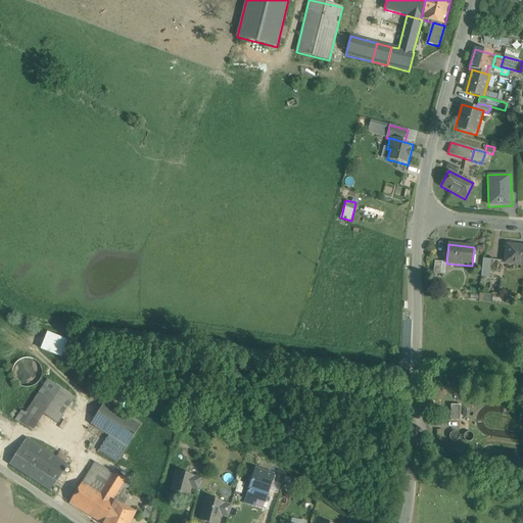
[(522,246),(507,245),(505,264),(522,265),(522,246)]
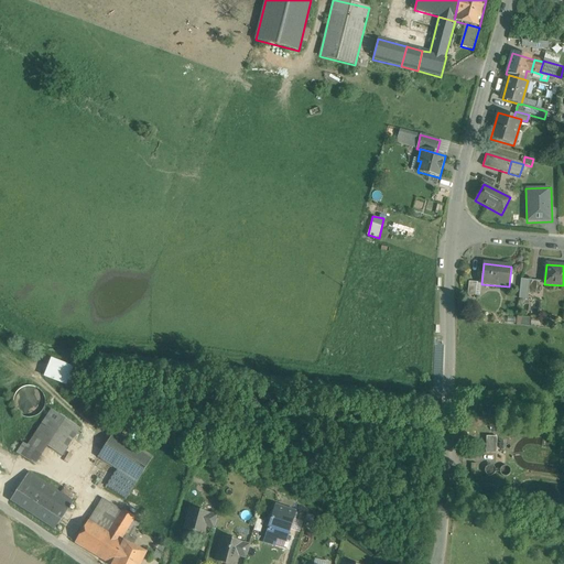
[(530,280),(521,280),(519,299),(528,300),(528,294),(528,293),(530,280)]
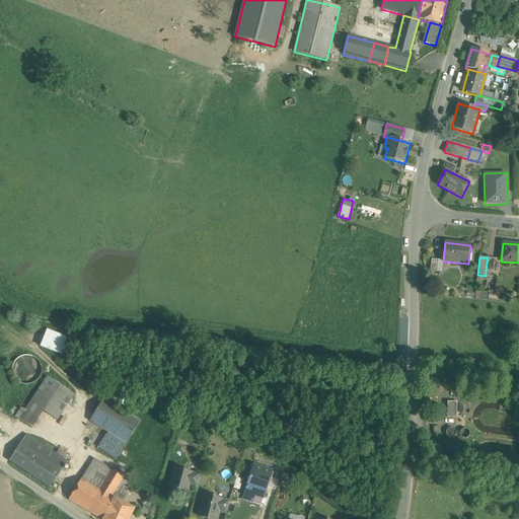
[(495,258),(488,257),(486,270),(486,271),(493,271),(495,258)]
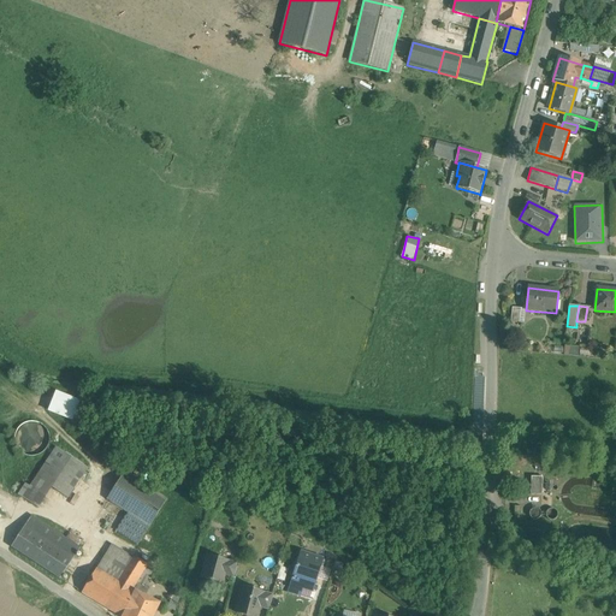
[(521,309),(513,308),(511,323),(520,324),(521,309)]
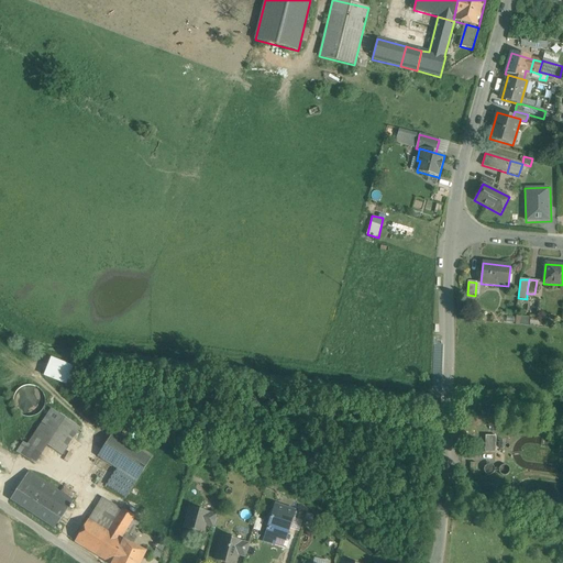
[(50,359),(44,377),(67,384),(73,365),(50,359)]
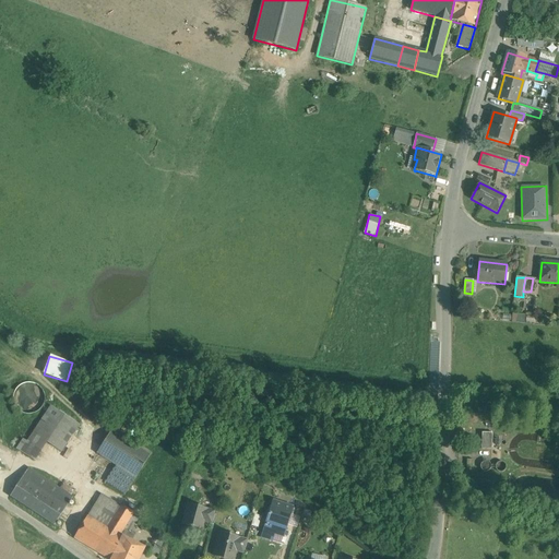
[(35,384),(32,383),(28,383),(26,383),(24,383),(22,384),(21,385),(20,387),(18,388),(15,390),(14,393),(14,395),(13,396),(13,399),(13,401),(14,403),(14,404),(14,405),(15,407),(18,409),(19,409),(20,411),(21,412),(23,413),(25,414),(30,414),(33,414),(35,413),(37,412),(39,411),(40,408),(43,406),(44,404),(44,402),(45,401),(45,399),(45,396),(44,395),(44,392),(43,391),(42,390),(40,388),(38,387),(37,385),(35,384)]
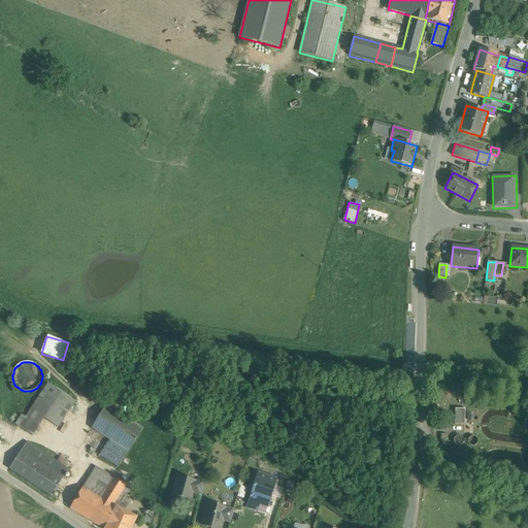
[(74,401),(48,384),(35,402),(31,409),(43,418),(58,427),(74,401)]
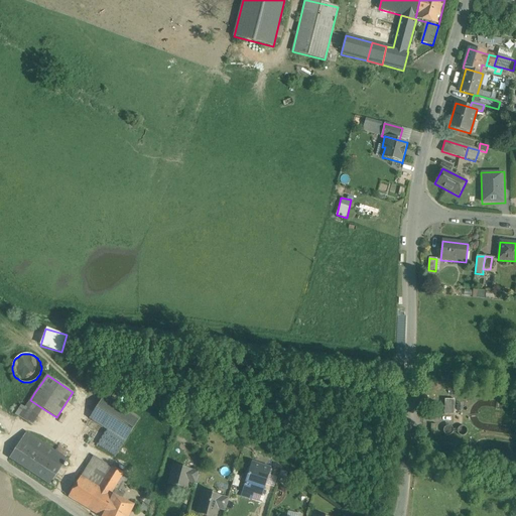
[(139,418),(105,396),(91,418),(108,429),(125,440),(139,418)]
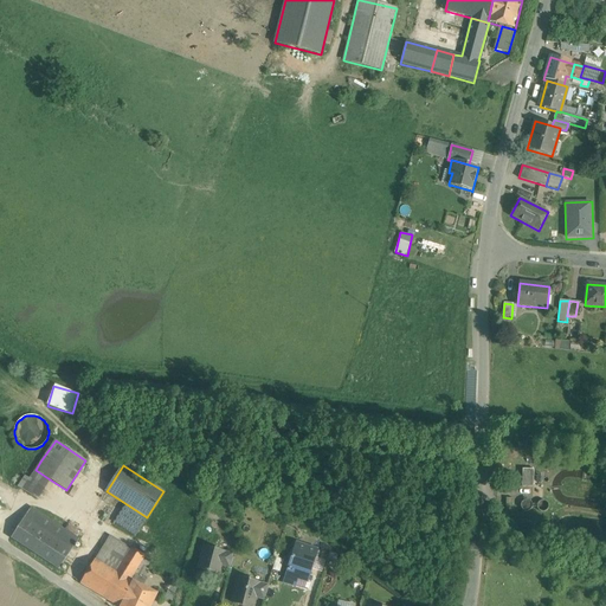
[(50,479),(36,470),(30,479),(23,490),(37,500),(50,479)]
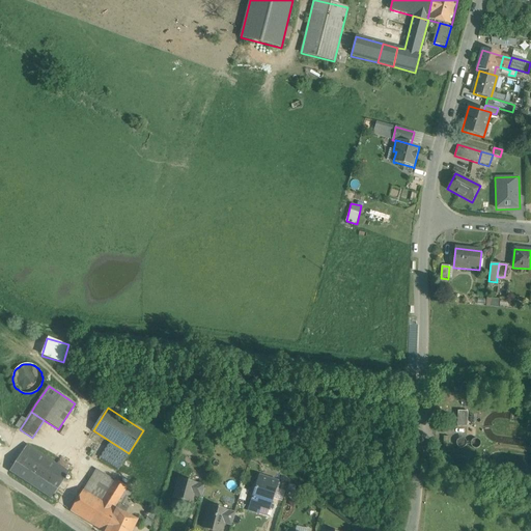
[(468,412),(458,412),(457,427),(467,427),(468,412)]
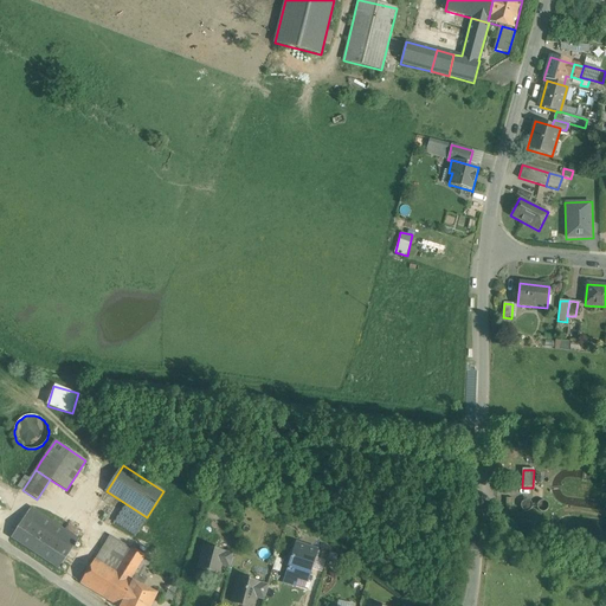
[(25,477),(18,487),(23,490),(30,479),(25,477)]
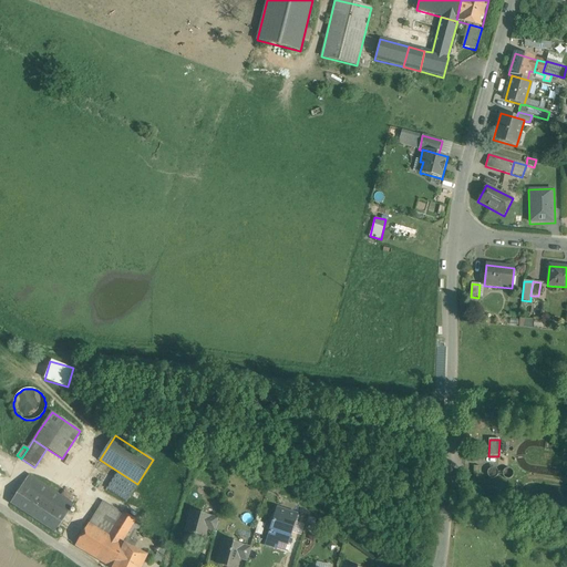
[(137,484),(119,472),(107,488),(126,501),(137,484)]
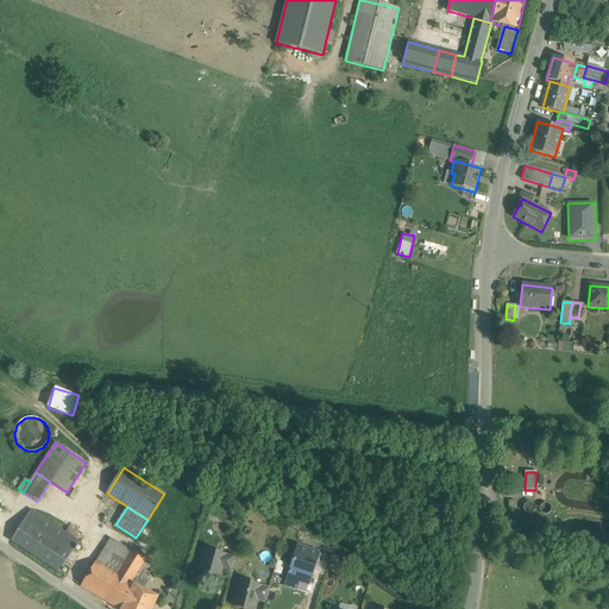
[(80,542),(31,510),(11,541),(60,573),(80,542)]
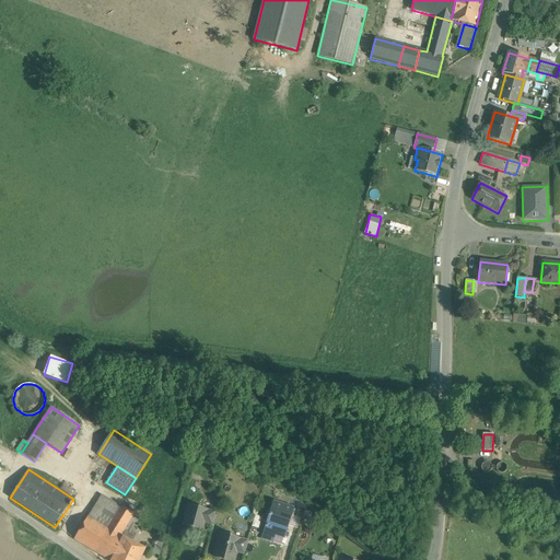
[(120,506),(102,496),(96,505),(114,517),(120,506)]
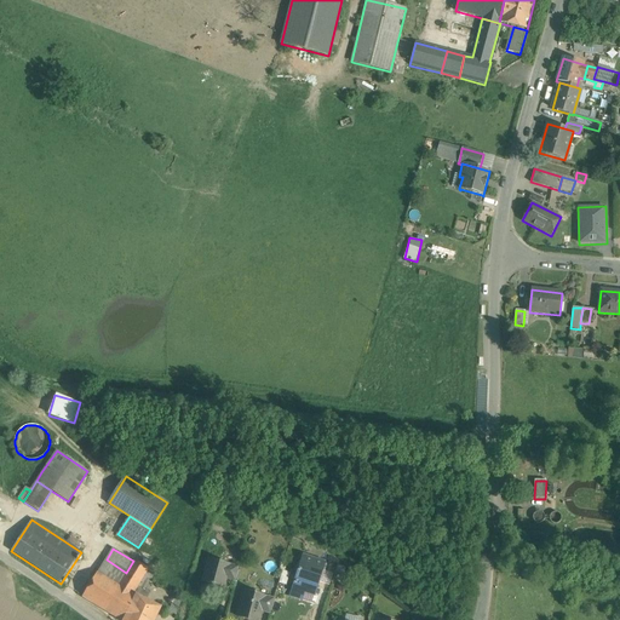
[(231,564),(208,558),(201,583),(212,585),(212,586),(214,586),(224,589),(227,579),(230,566),(231,564)]
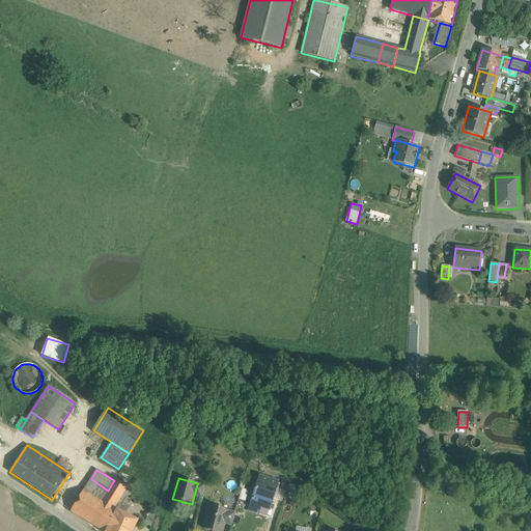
[(108,491),(91,479),(83,491),(102,502),(108,491)]
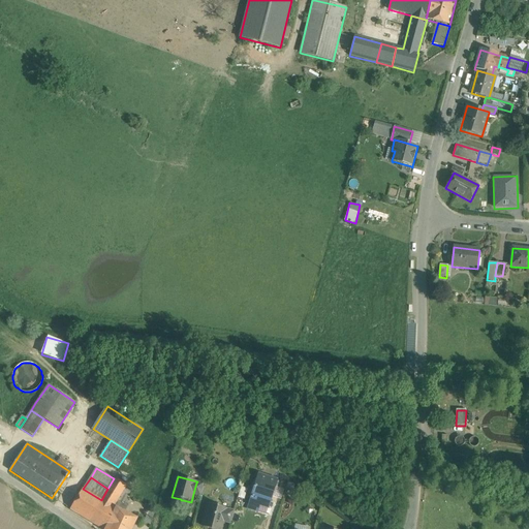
[(101,500),(83,489),(70,509),(101,528),(105,528),(116,509),(113,507),(125,486),(114,478),(107,489),(101,500)]
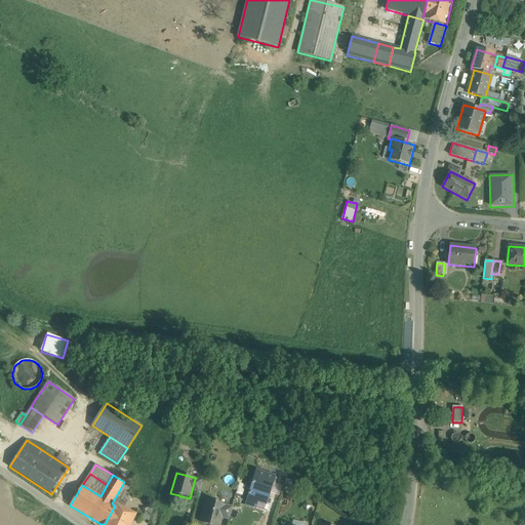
[(254,477),(246,505),(255,508),(259,495),(269,498),(273,483),(254,477)]
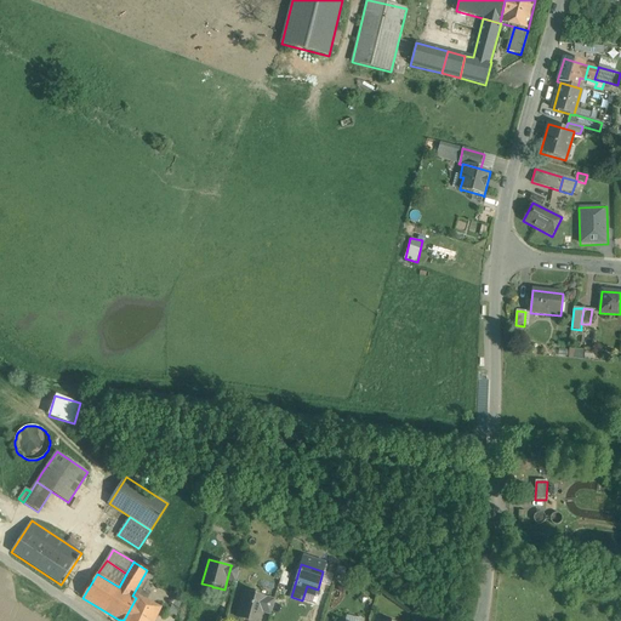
[(238,569),(231,567),(227,580),(234,582),(238,569)]
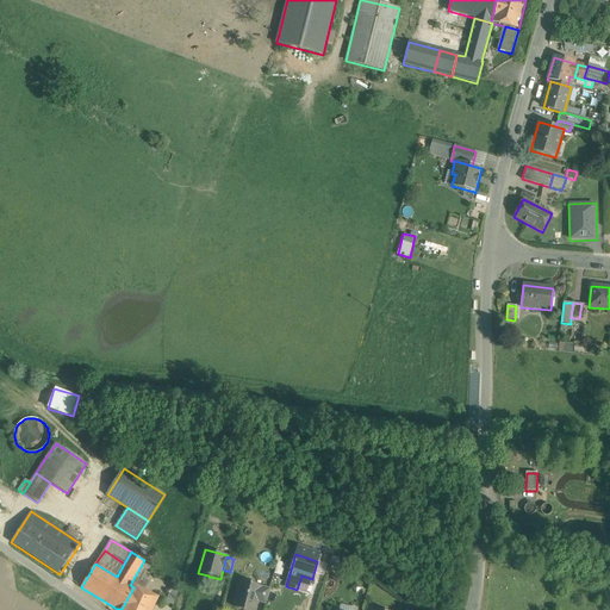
[(250,584),(240,582),(232,607),(244,609),(255,609),(259,602),(262,589),(262,587),(253,585),(253,584),(250,583),(250,584)]
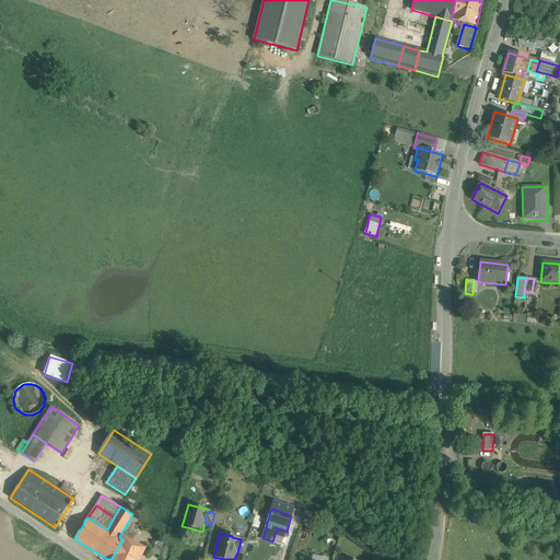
[(286,534),(280,549),(287,551),(292,536),(286,534)]
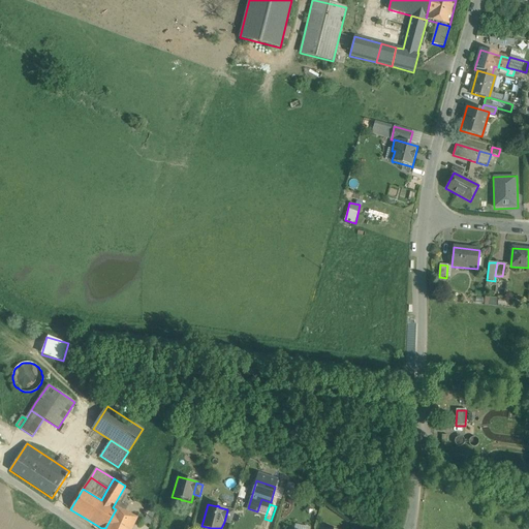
[(131,528),(136,519),(116,508),(105,528),(131,528)]
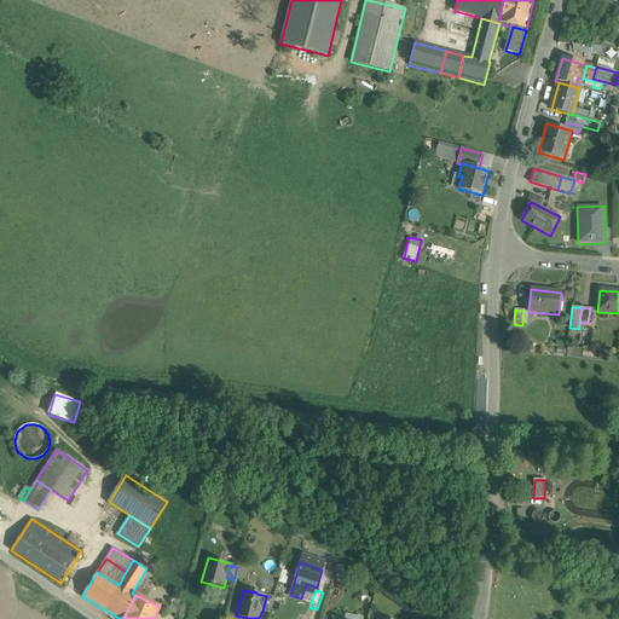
[(266,597),(262,611),(270,612),(273,599),(266,597)]
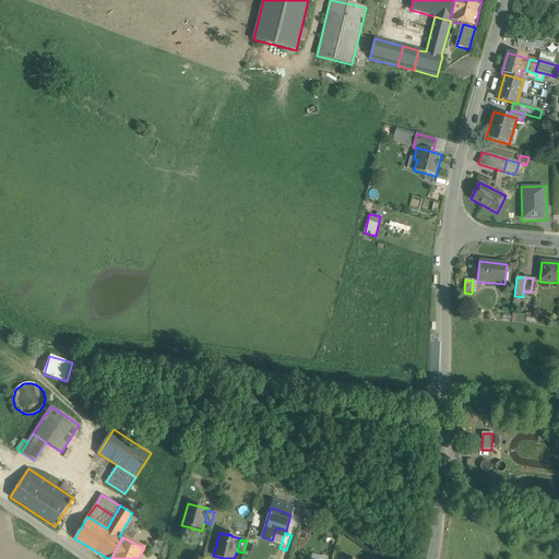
[(157,542),(153,552),(158,555),(163,544),(157,542)]
